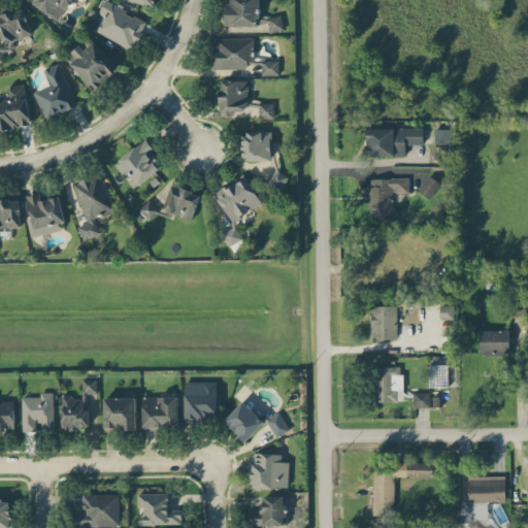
[(32,0),(31,3),(60,20),(71,0),(32,0)]
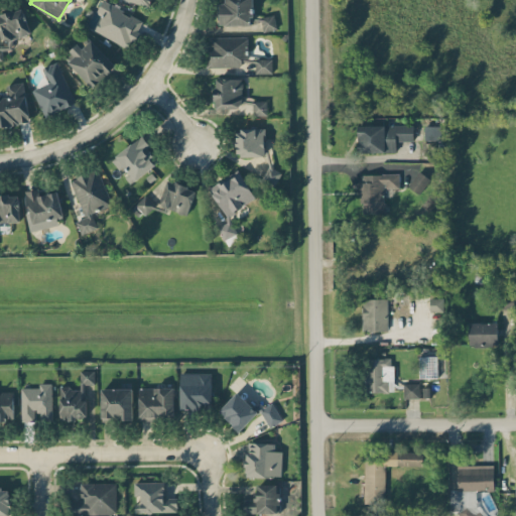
[(225,0),(225,3),(219,3),(220,25),(252,25),(252,0),(225,0)]
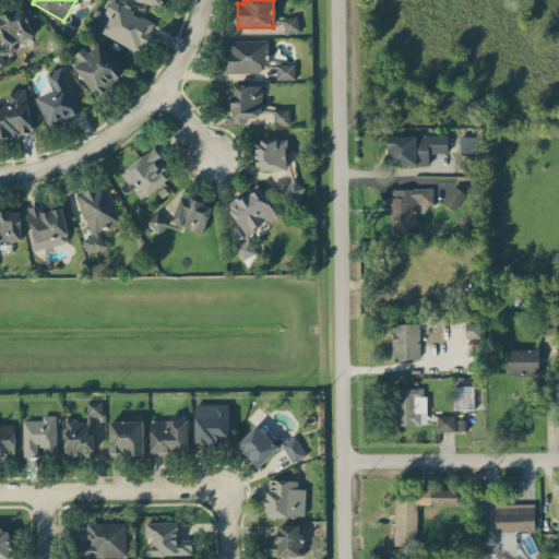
[(103,35),(143,52),(156,21),(110,1),(105,13),(110,15),(103,35)]
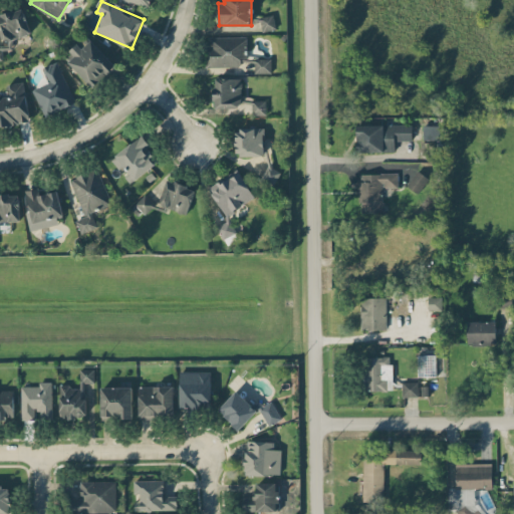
[(0,44),(0,58),(3,58),(1,50),(12,47),(10,39),(31,34),(24,8),(0,14),(0,32),(3,43),(0,44)]
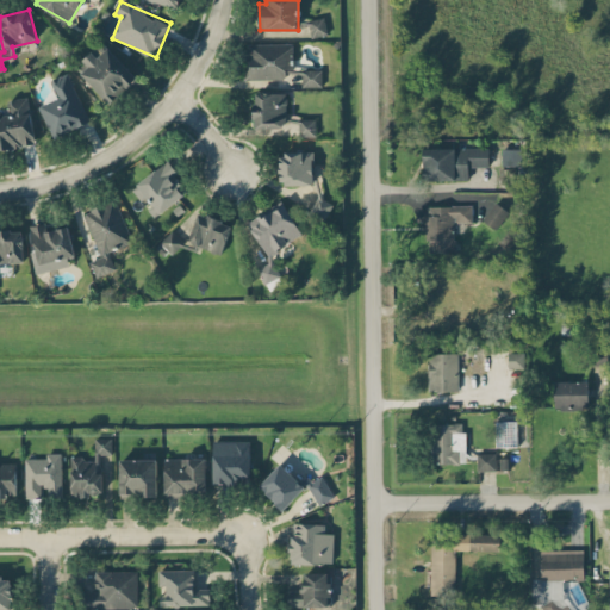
[(324,17),(309,20),(312,37),(328,33),(324,17)]
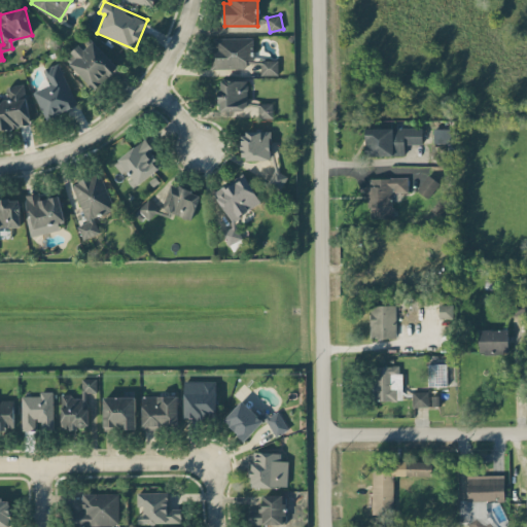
[(252,37),(212,38),(212,68),(247,68),(246,63),(261,63),(261,60),(252,60),(252,37)]
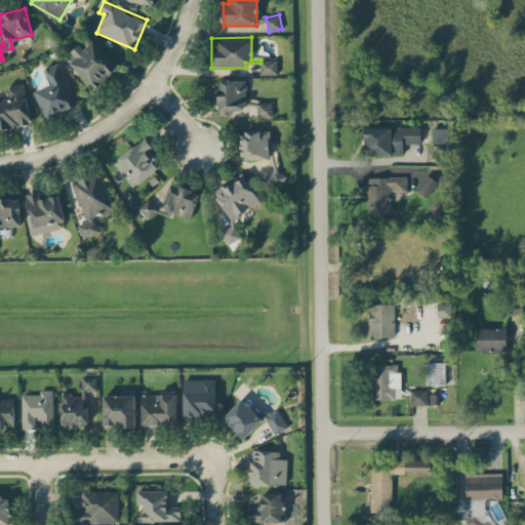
[(94,89),(118,67),(93,40),(84,49),(79,44),(65,57),(94,89)]
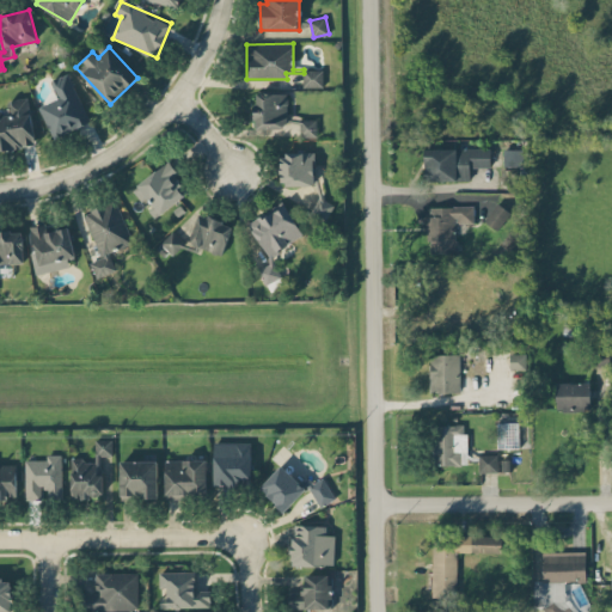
[(304,86),(323,87),(323,69),(304,69),(304,86)]
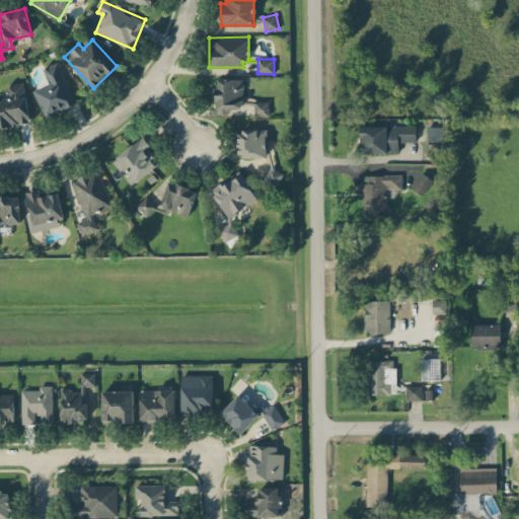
[(76,102),(57,62),(43,68),(49,82),(32,90),(46,117),(76,102)]
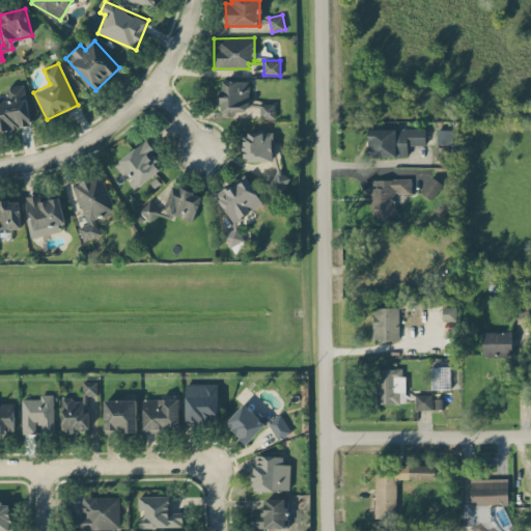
[(222,111),(249,111),(249,80),(221,81),(222,111)]
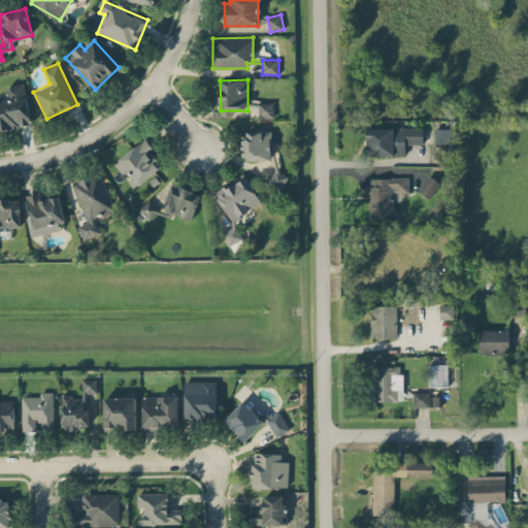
[(0,129),(29,126),(25,84),(5,86),(7,101),(0,101),(0,129)]
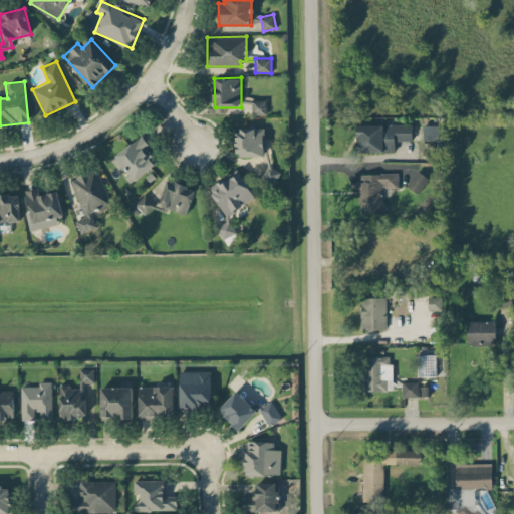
[(266,114),(266,99),(251,99),(252,114),(266,114)]
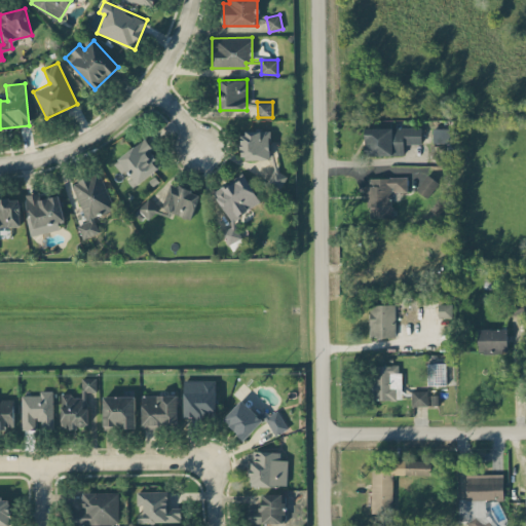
[(421,143),(421,127),(365,127),(365,155),(404,154),(404,144),(421,143)]
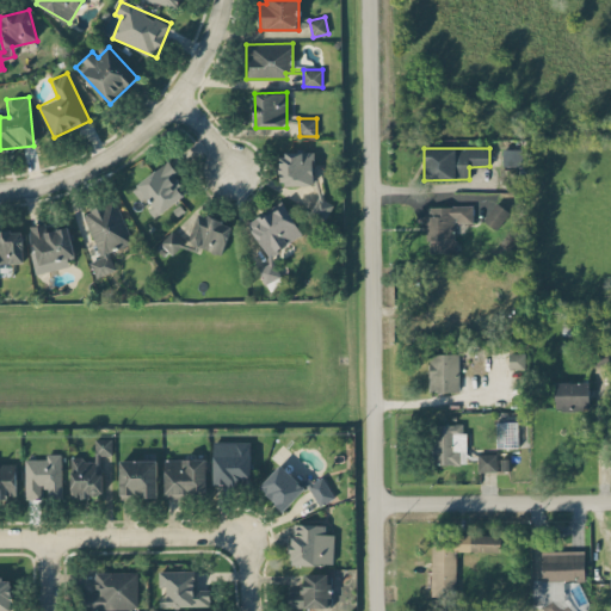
[(523,148),(503,149),(504,166),(523,166),(523,148)]
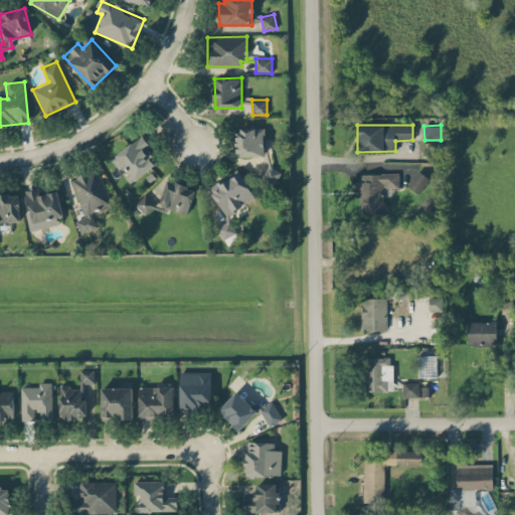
[(265,155),(265,128),(235,129),(236,156),(265,155)]
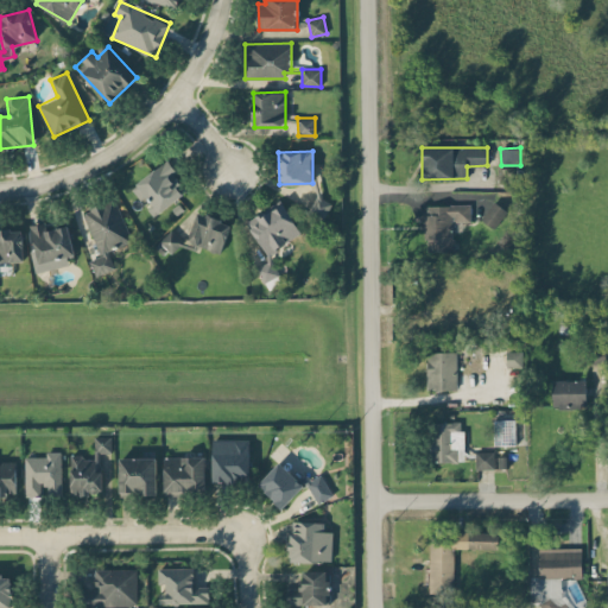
[(146,196),(159,213),(187,192),(173,176),(178,172),(168,159),(131,188),(140,201),(146,196)]
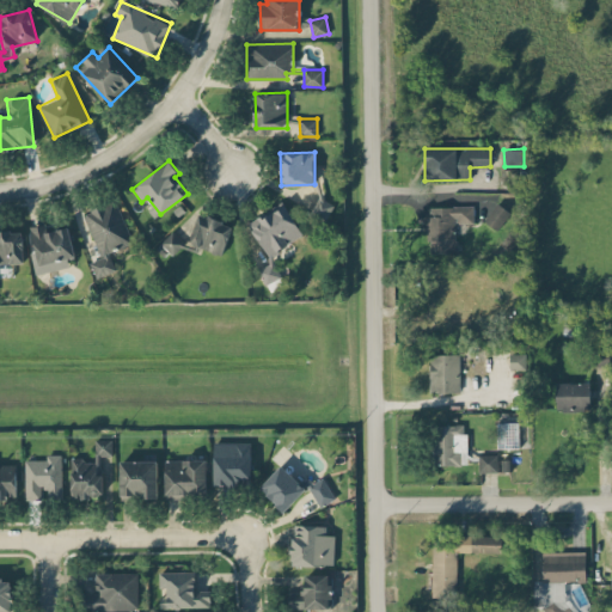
[(335,203),(319,196),(312,214),(326,221),(335,203)]
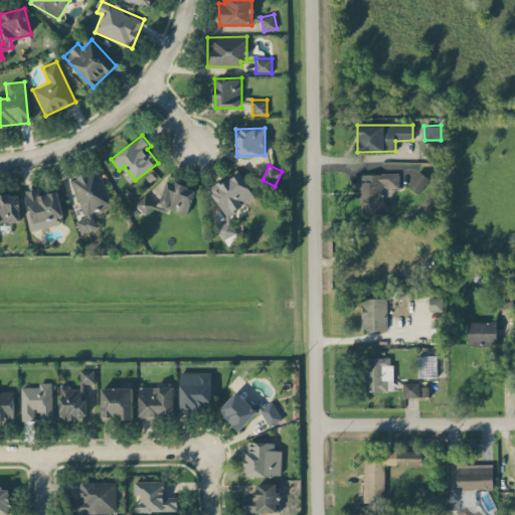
[(80,234),(98,227),(92,211),(111,204),(98,168),(70,179),(84,217),(75,220),(80,234)]
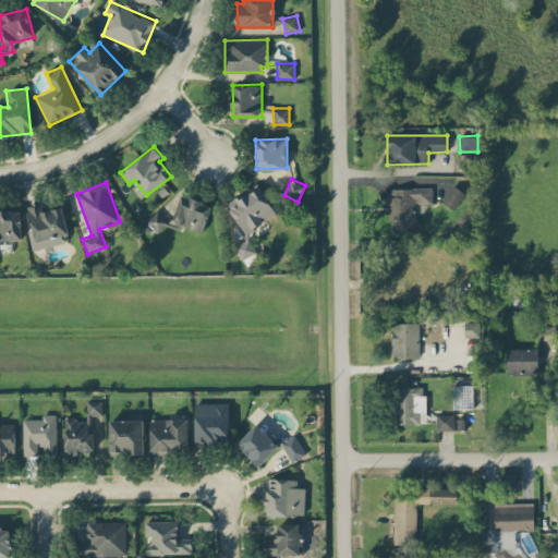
[(465,193),(453,184),(441,202),(455,210),(465,193)]
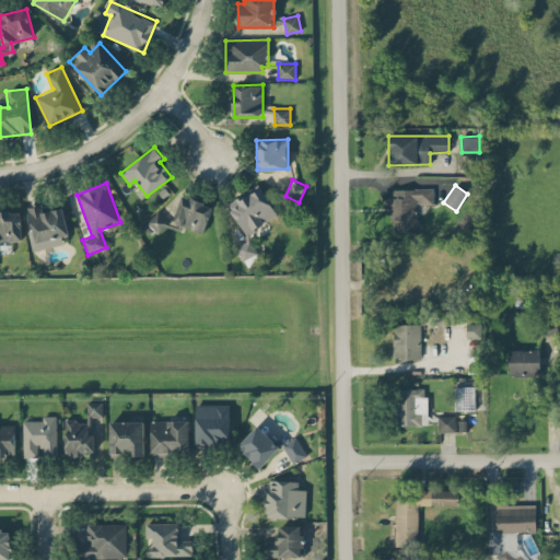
[(232,209),(247,241),(235,246),(243,260),(257,253),(247,232),(277,218),(261,186),(236,198),(240,205),(232,209)]
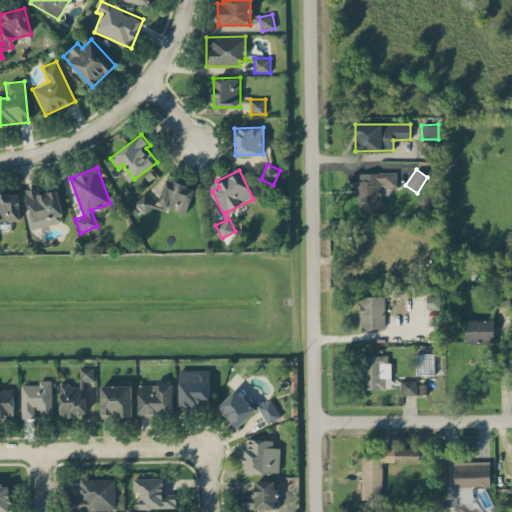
[(396,187),(396,172),(358,173),(358,212),(382,211),(381,187),(396,187)]
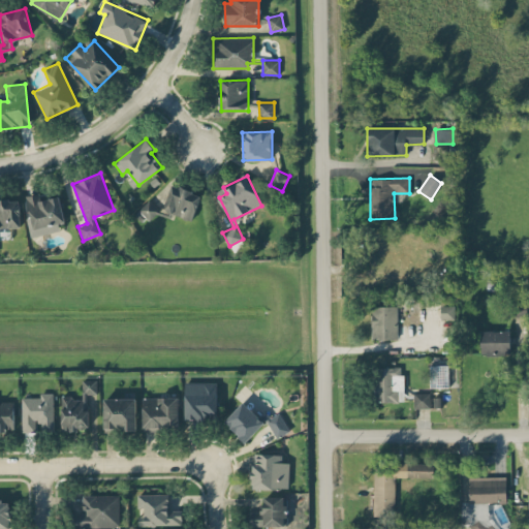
[(191,220),(200,194),(173,184),(163,210),(191,220)]
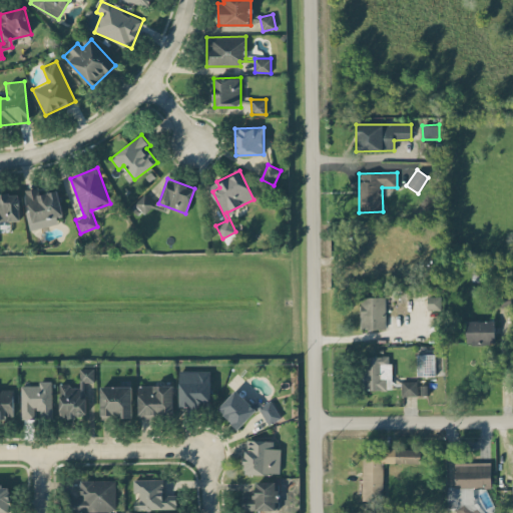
[(63,214),(57,190),(38,194),(36,187),(25,190),(30,210),(25,211),(30,230),(58,222),(57,216),(63,214)]
